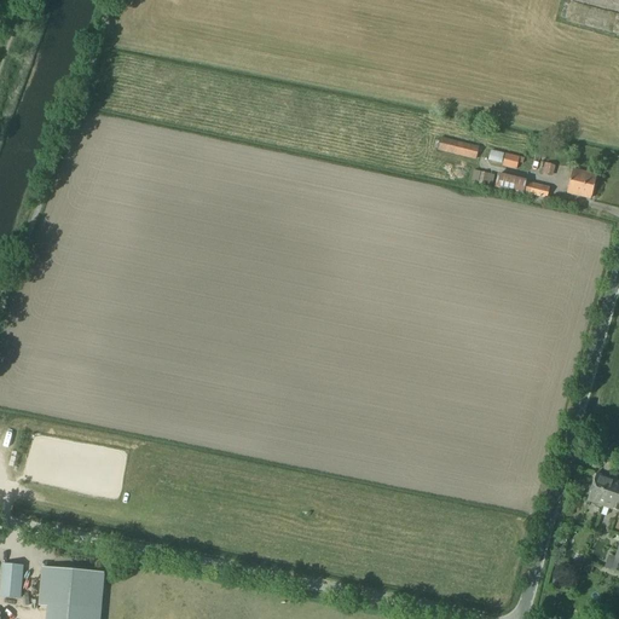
[(479,148),(440,138),(438,151),(475,161),(479,148)]
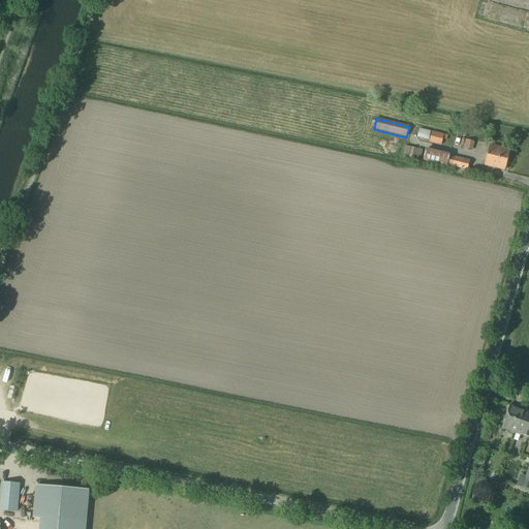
[(430,141),(432,132),(419,129),(417,138),(430,141)]
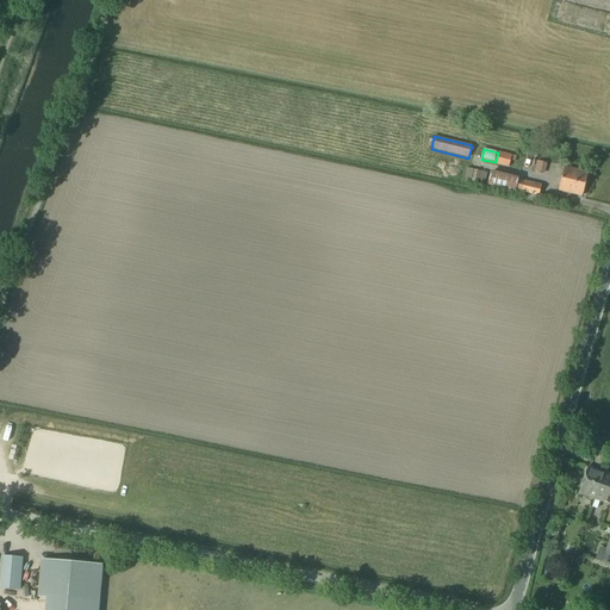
[(498,153),(496,162),(495,165),(509,168),(511,161),(512,155),(498,151),(498,153)]
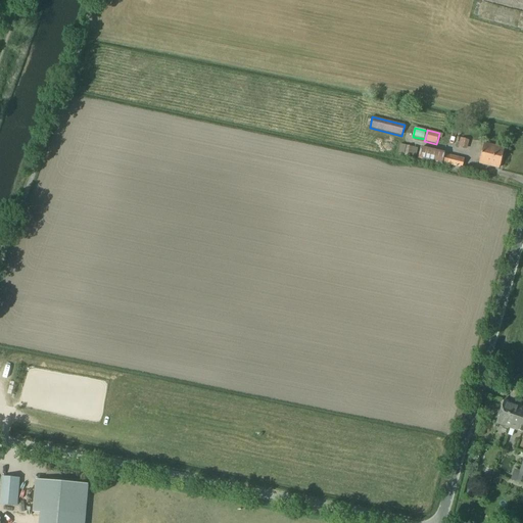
[(403,154),(403,156),(410,158),(410,156),(412,147),(406,145),(403,154)]
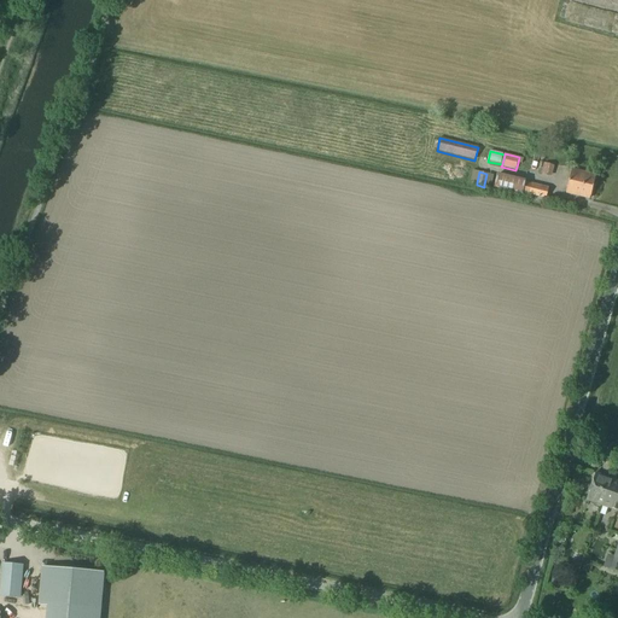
[(590,198),(595,176),(571,172),(566,193),(590,198)]
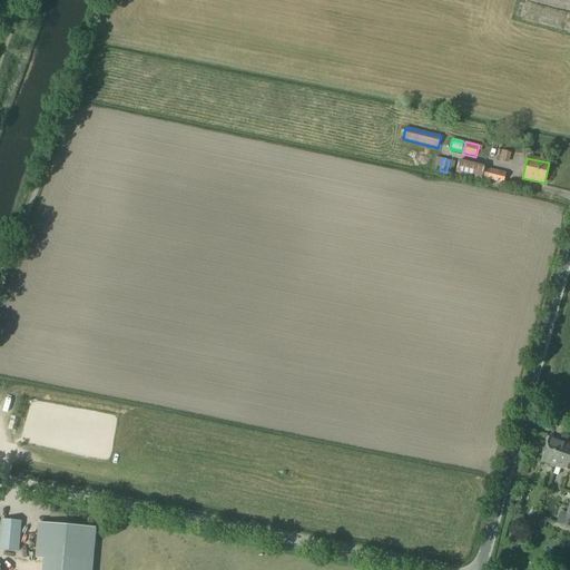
[(482,180),(487,182),(488,180),(504,184),(507,174),(484,168),(482,180)]
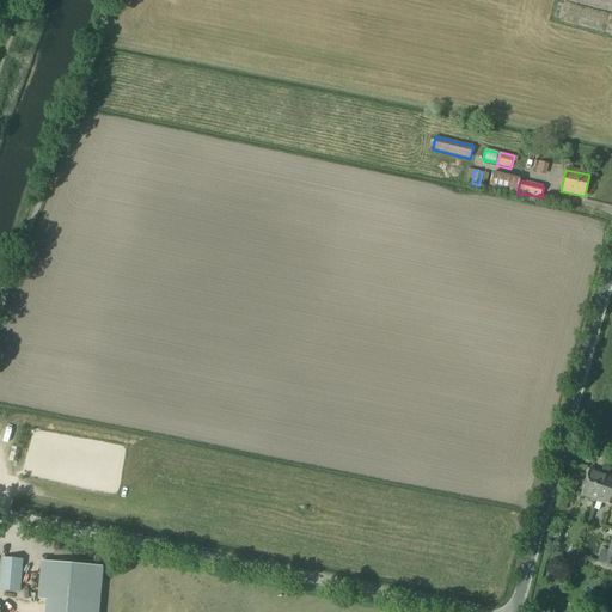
[(597,450),(593,457),(604,461),(606,453),(597,450)]
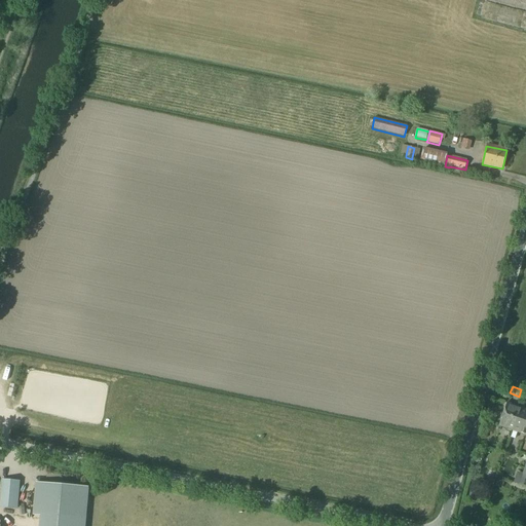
[(512,430),(520,408),(506,404),(499,426),(512,430)]
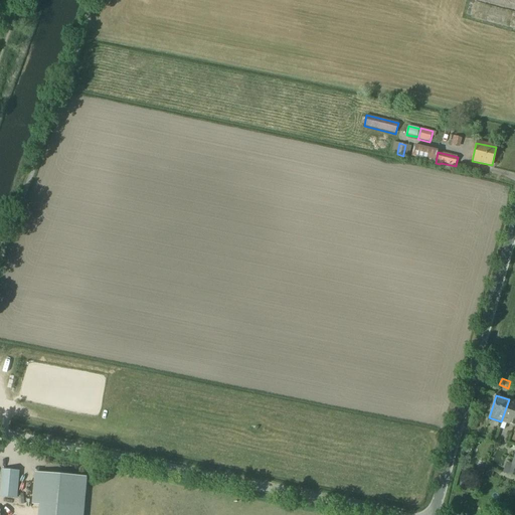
[(514,401),(509,399),(501,421),(513,425),(514,420),(514,401)]
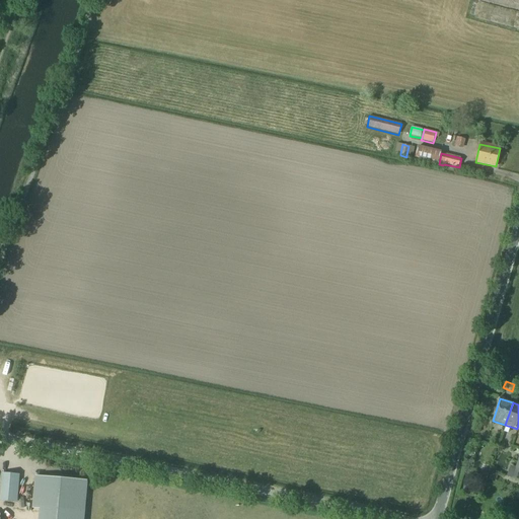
[(3,472),(0,500),(16,502),(19,474),(3,472)]
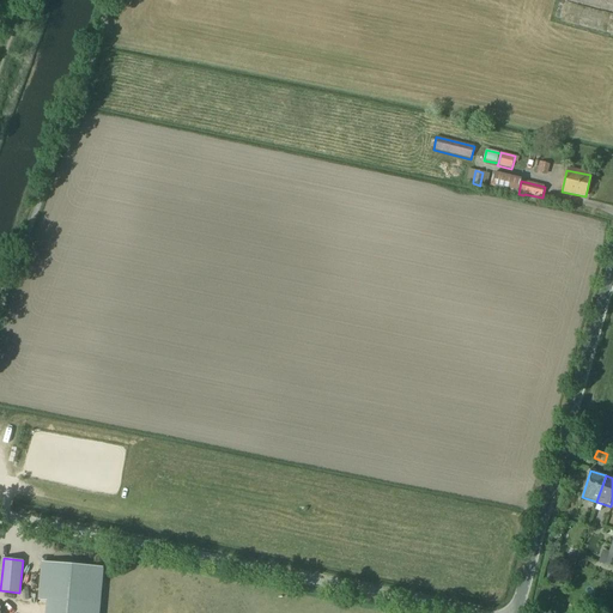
[(50,612),(98,612),(103,570),(42,564),(38,600),(53,601),(50,612)]
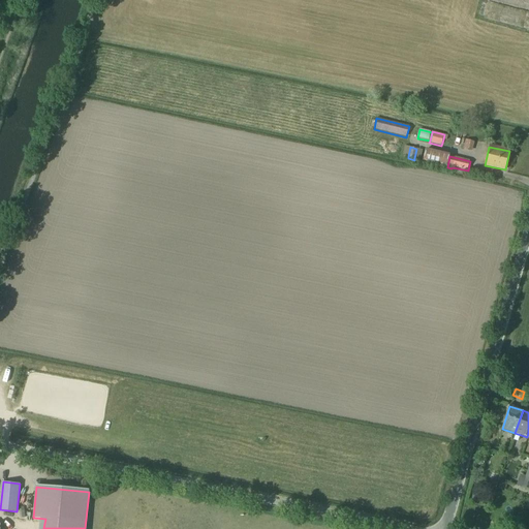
All buildings are outlined.
